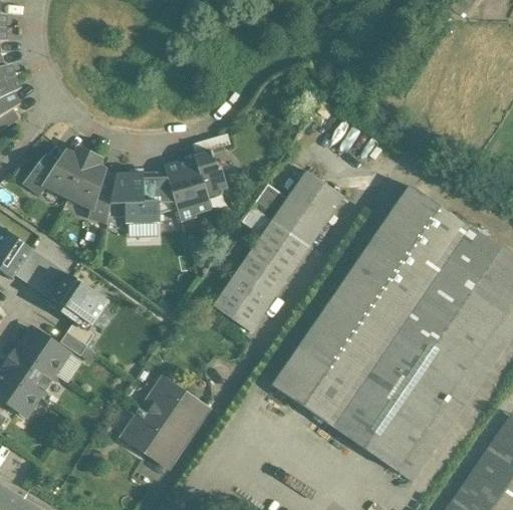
[(444,0),(443,1),(457,11),(464,0),(444,0)]
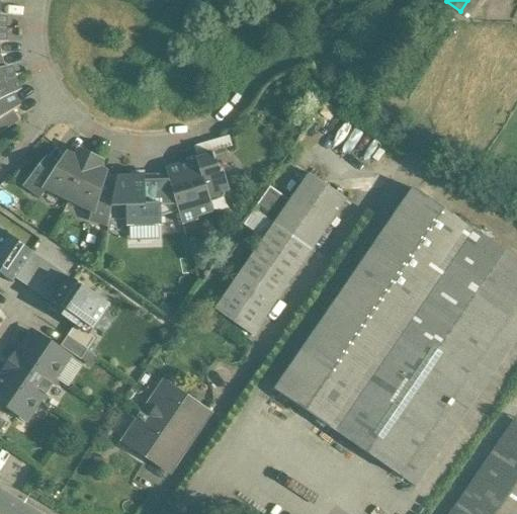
[(0,81),(14,75),(11,63),(2,65),(0,57),(0,81)]
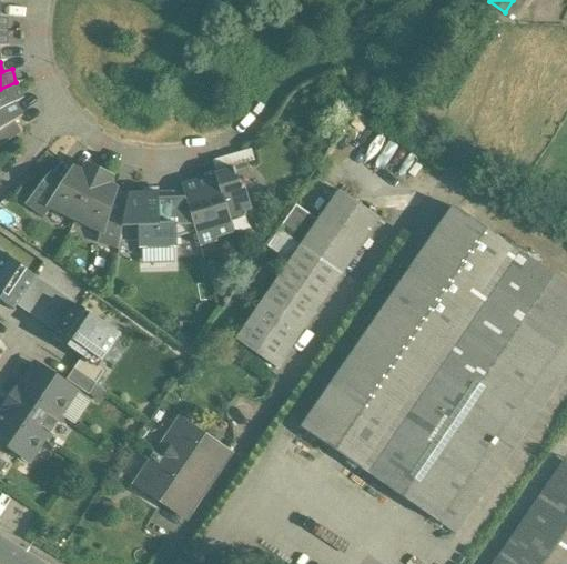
[(16,82),(0,89),(0,126),(13,118),(21,112),(14,99),(22,94),(16,82)]
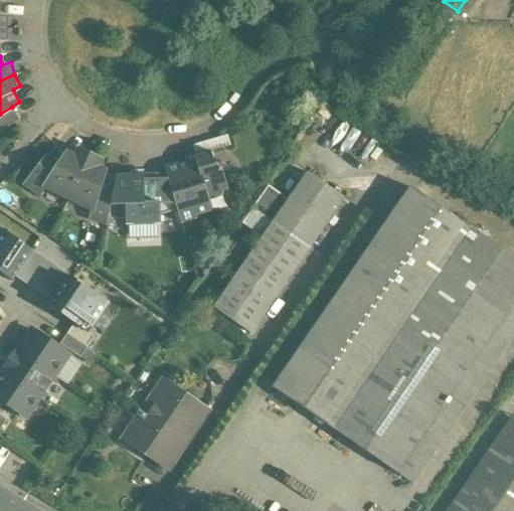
[(12,107),(0,114),(0,128),(19,117),(12,107)]
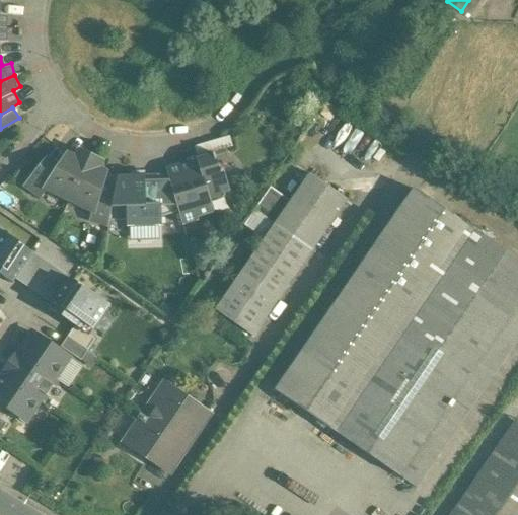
[(60,159),(43,186),(45,186),(68,198),(89,152),(78,147),(74,154),(67,150),(60,159)]
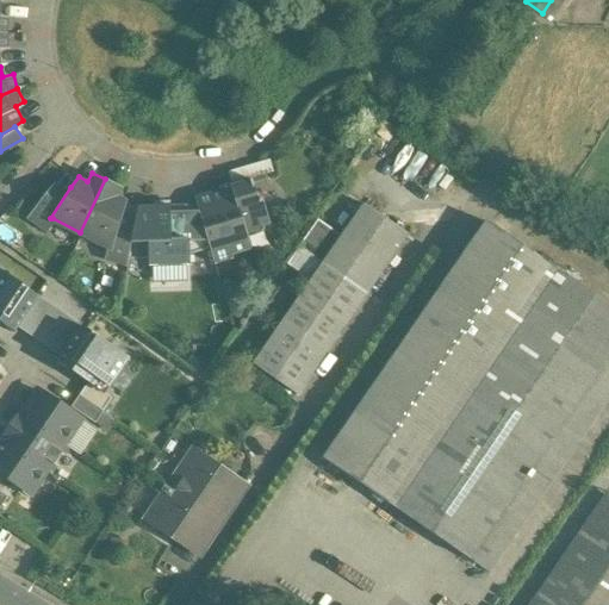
[(252,176),(194,194),(197,201),(209,245),(213,261),(232,255),(231,251),(250,245),(246,231),(263,226),(262,222),(268,219),(262,199),(263,199),(262,195),(259,197),(254,184),(253,184),(252,176)]
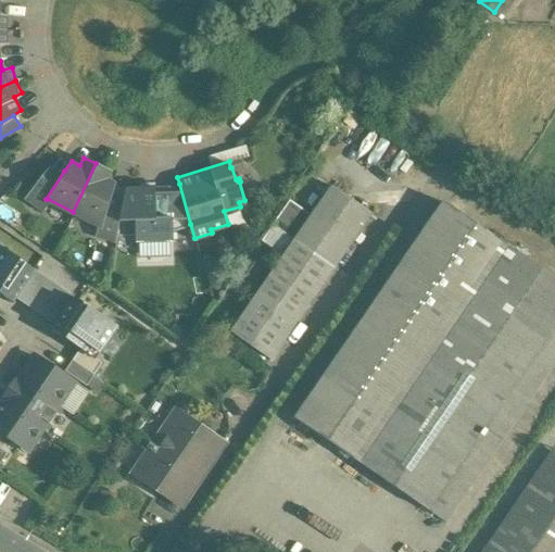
[(52,162),(27,195),(43,205),(48,199),(46,199),(64,171),(52,162)]
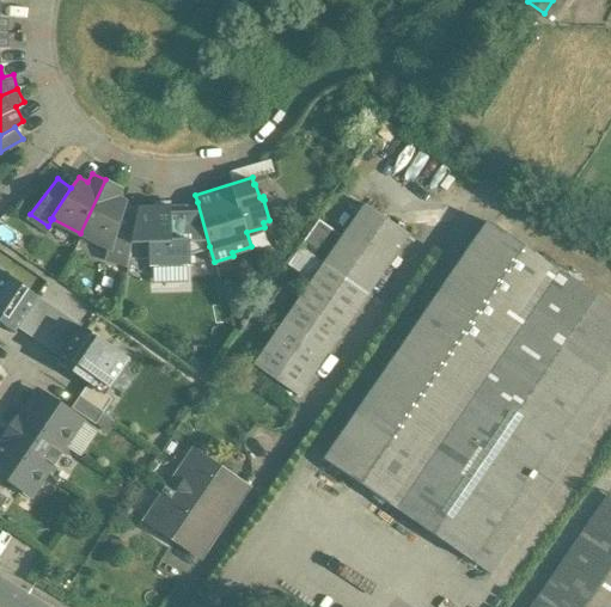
[(120,186),(105,179),(80,233),(109,246),(110,247),(121,212),(124,200),(116,195),(120,186)]
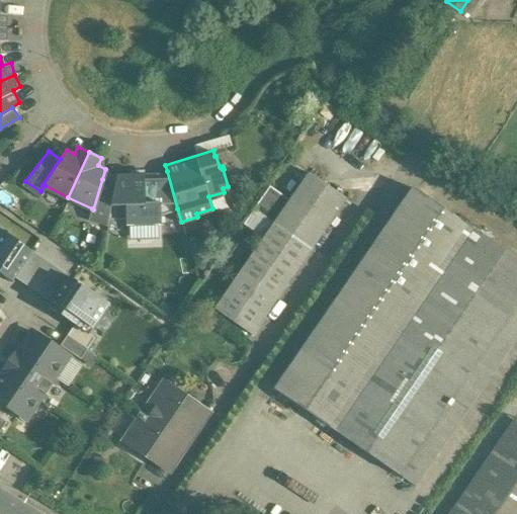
[(160,201),(161,213),(177,208),(167,171),(144,172),(145,201),(160,201)]
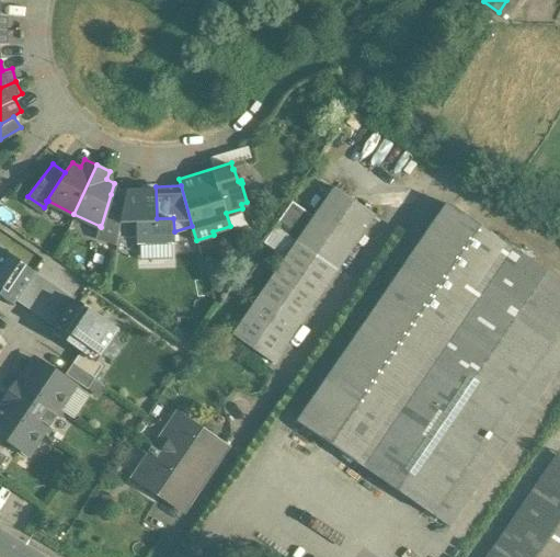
[(313,214),(296,239),(338,268),(375,213),(333,185),(313,214)]
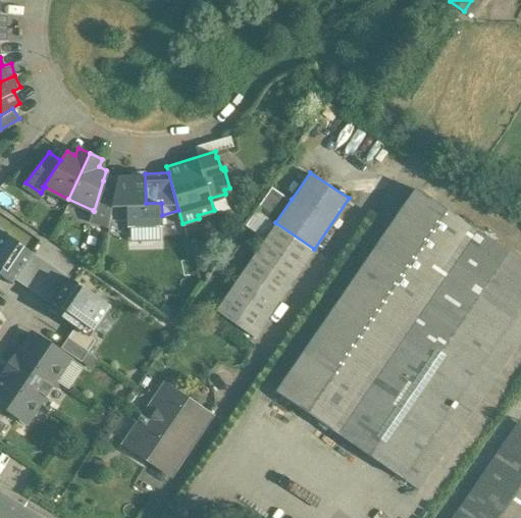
[(129,173),(118,173),(115,185),(111,206),(126,206),(146,205),(146,203),(145,173),(129,173)]
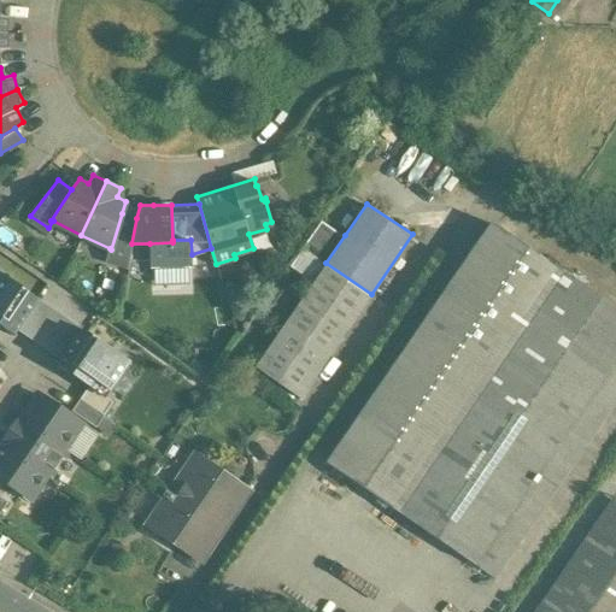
[(136,218),(122,213),(111,249),(110,248),(107,256),(128,263),(128,260),(132,243),(136,218)]
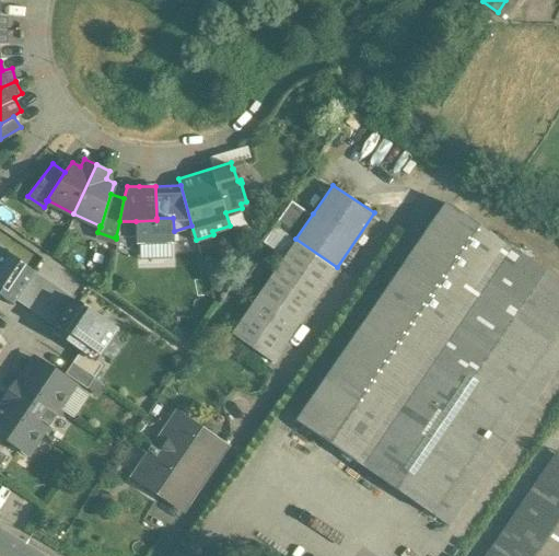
[(313,213),(291,198),(274,223),(295,239),(313,213)]
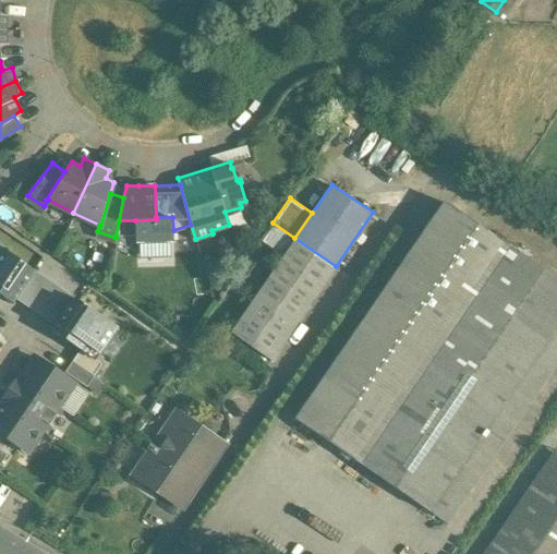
[(444,200),(294,417),(361,462),(510,244),(444,200)]
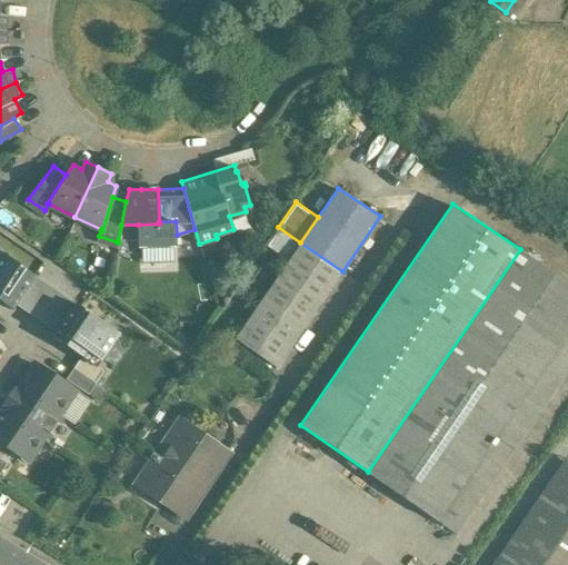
[(176,221),(159,221),(159,224),(138,225),(138,239),(138,245),(177,245),(177,235),(176,221)]
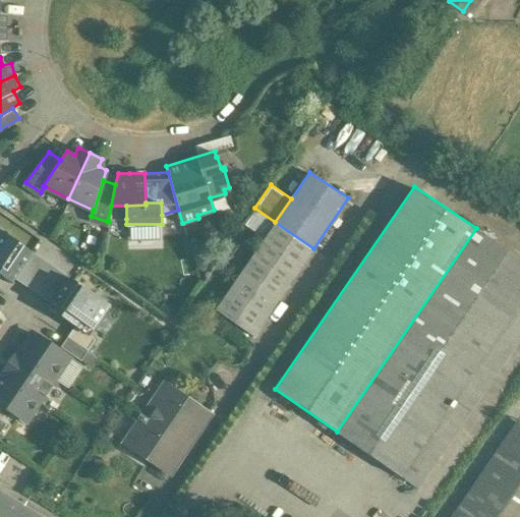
[(126,219),(126,206),(111,206),(108,220),(126,219)]
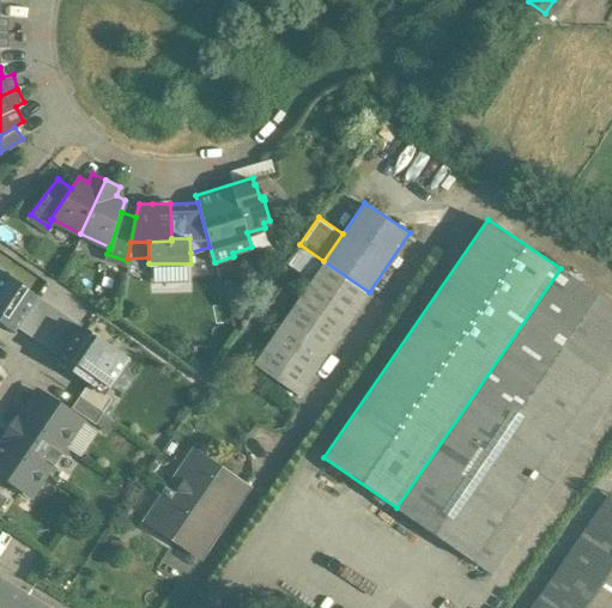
[(323,261),(282,322),(327,353),(369,292),(323,261)]
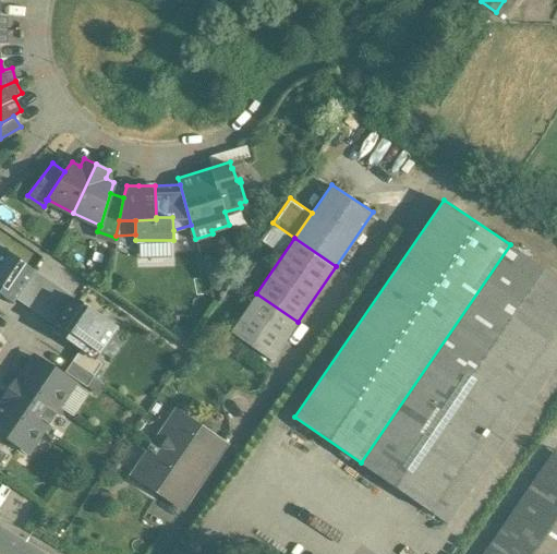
[(556,276),(510,244),(361,462),(447,521),(556,360),(556,276)]
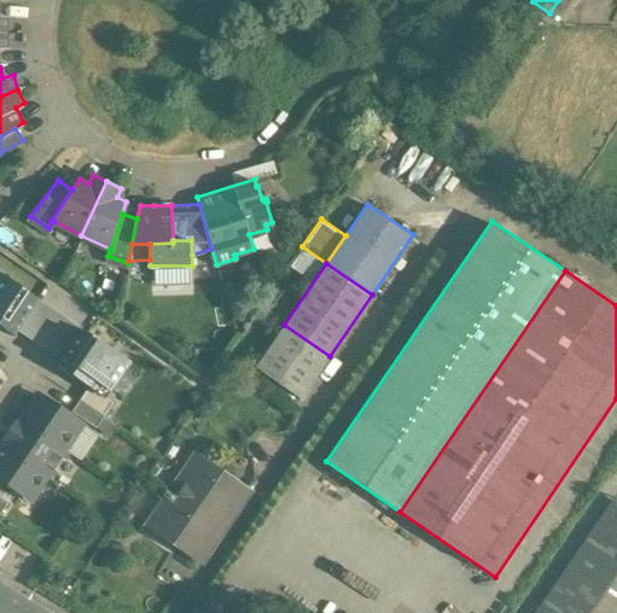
[(39,297),(0,272),(0,325),(13,333),(39,297)]
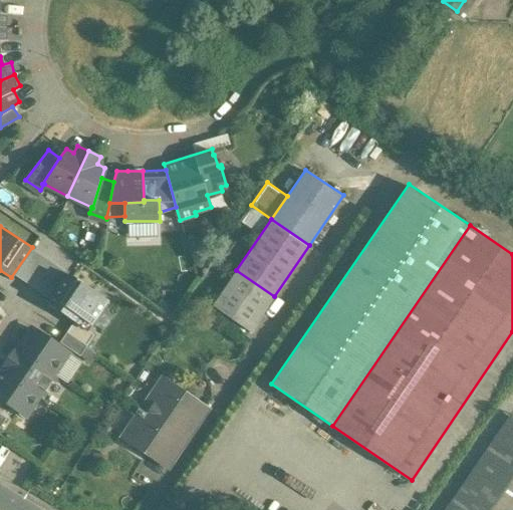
[(274,296),(236,270),(213,304),(251,329),(274,296)]
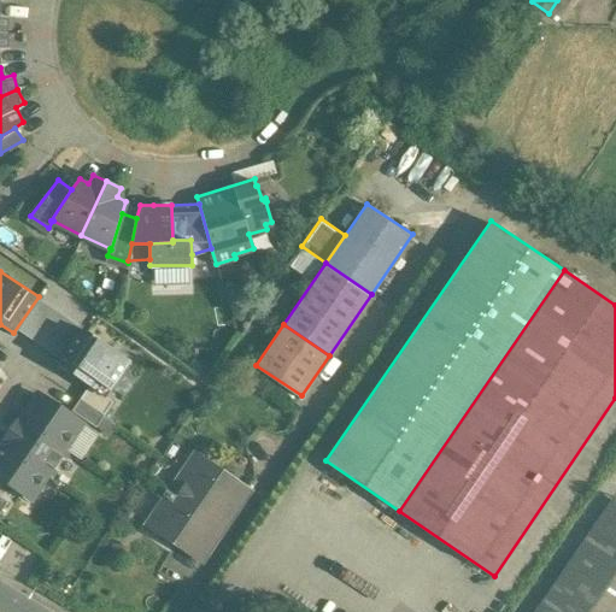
[(130,359),(82,327),(57,363),(105,395),(130,359)]
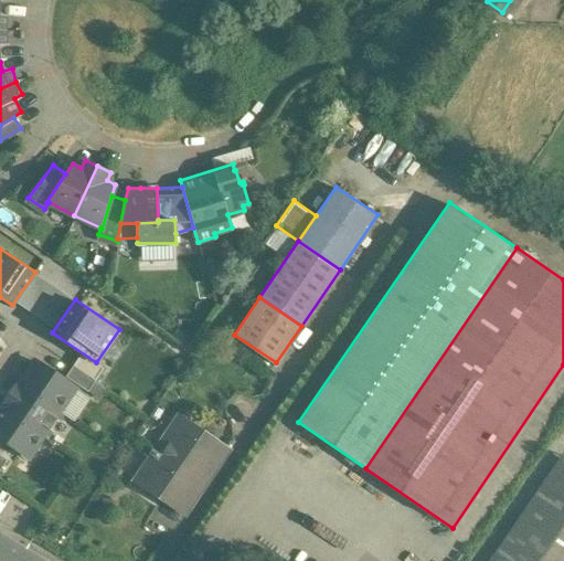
[(74,385),(34,359),(19,381),(18,381),(17,381),(61,411),(62,411),(59,409),(74,385)]
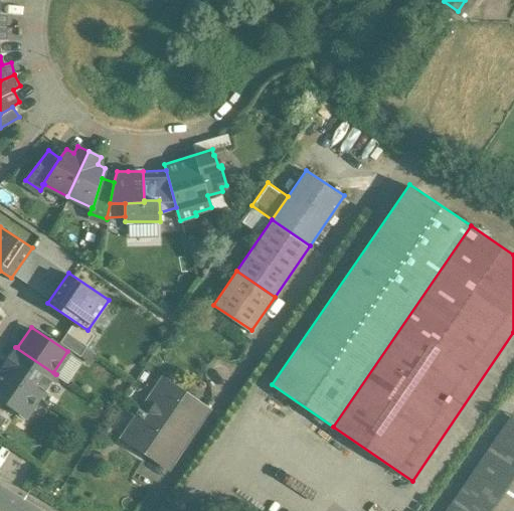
[(86,344),(66,331),(59,341),(79,354),(86,344)]
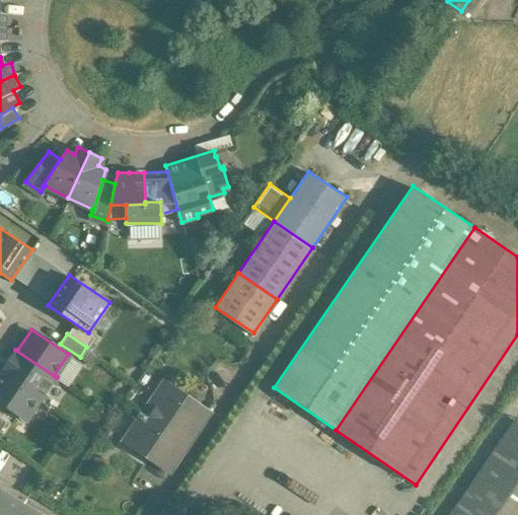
[(56,377),(15,350),(2,370),(43,397),(56,377)]
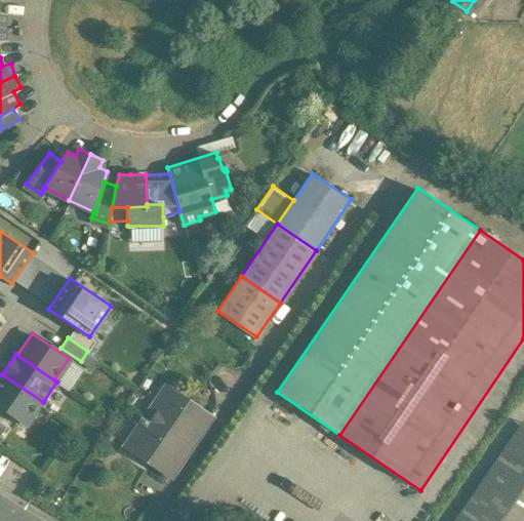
[(43,402),(2,374),(1,375),(2,376),(0,379),(0,405),(26,423),(40,401),(42,403),(43,402)]
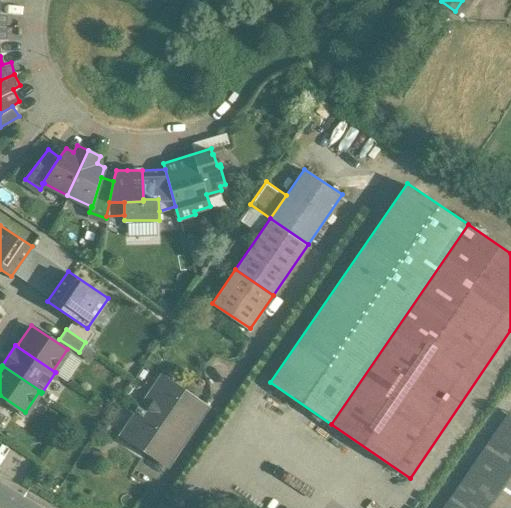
[(171,378),(160,394),(155,390),(142,408),(139,405),(136,409),(140,412),(124,435),(145,450),(149,444),(169,458),(206,403),(171,378)]
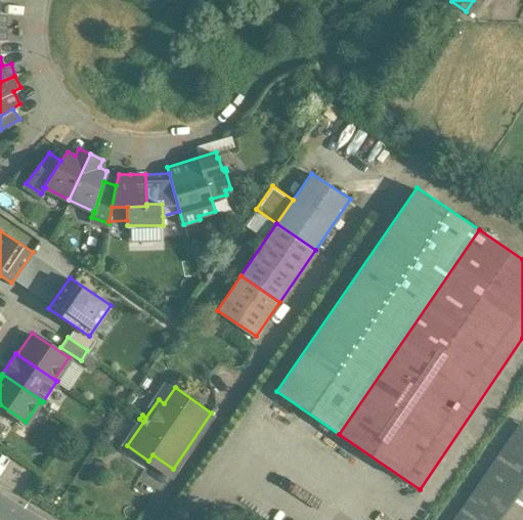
[(522,519),(522,420),(465,504),(489,519),(522,519)]
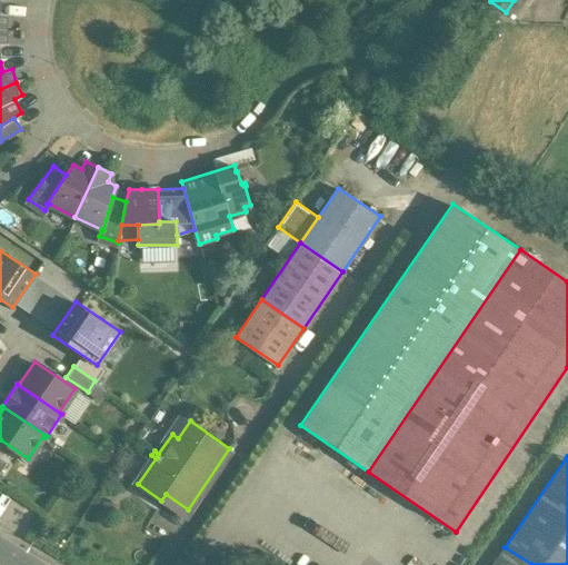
[(504,546),(490,564),(531,564),(505,547),(504,546)]
